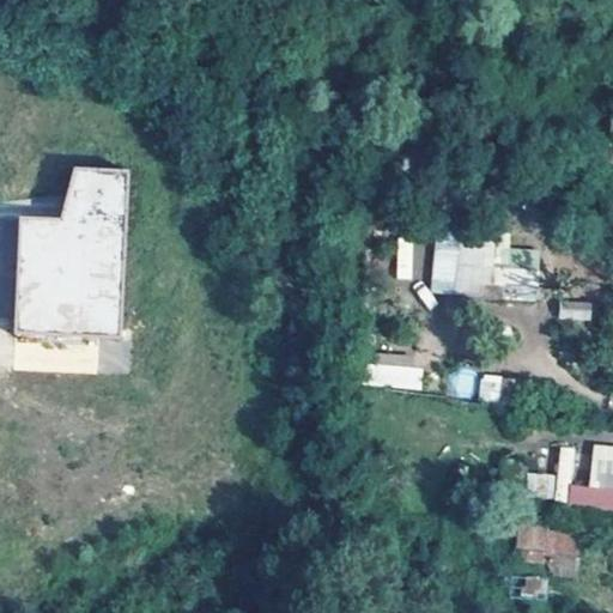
[(612,120),(605,120),(601,152),(612,152),(612,120)]
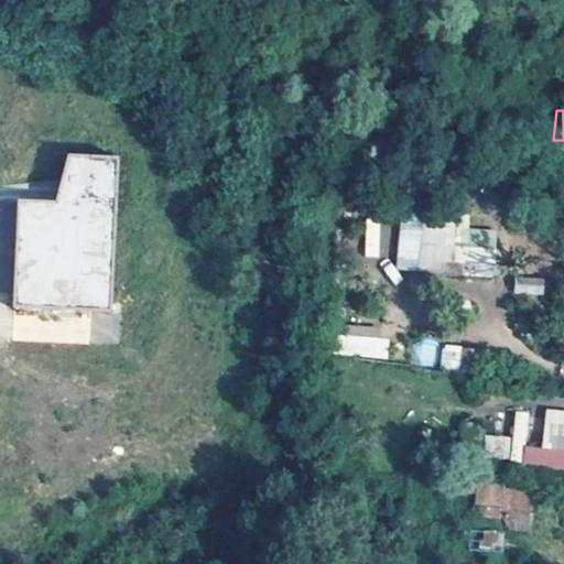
[(17,212),(10,314),(109,317),(116,163),(68,161),(55,213),(17,212)]
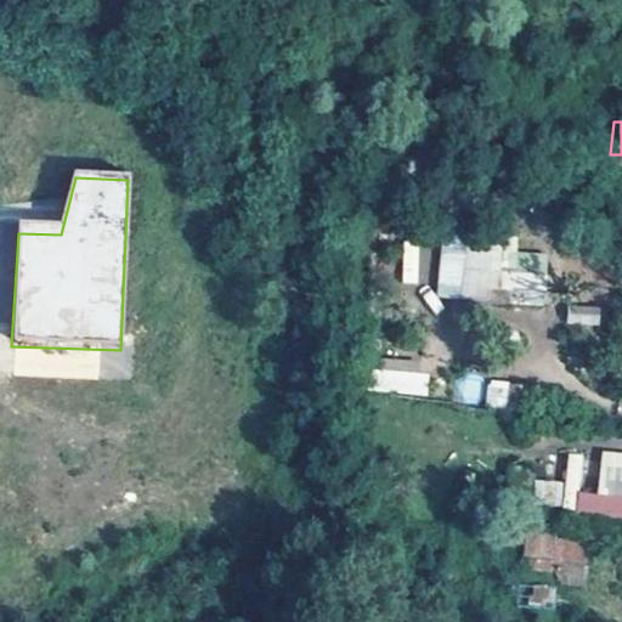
[(441,241),(436,295),(507,301),(508,288),(530,290),(531,269),(547,271),(548,250),(441,241)]
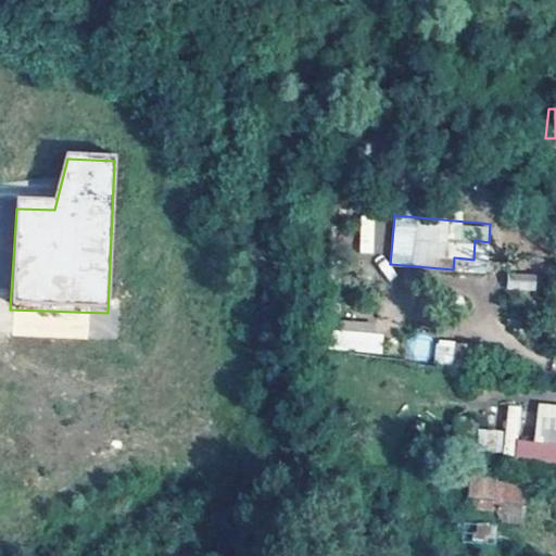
[(362,216),(358,252),(371,253),(374,217),(362,216)]
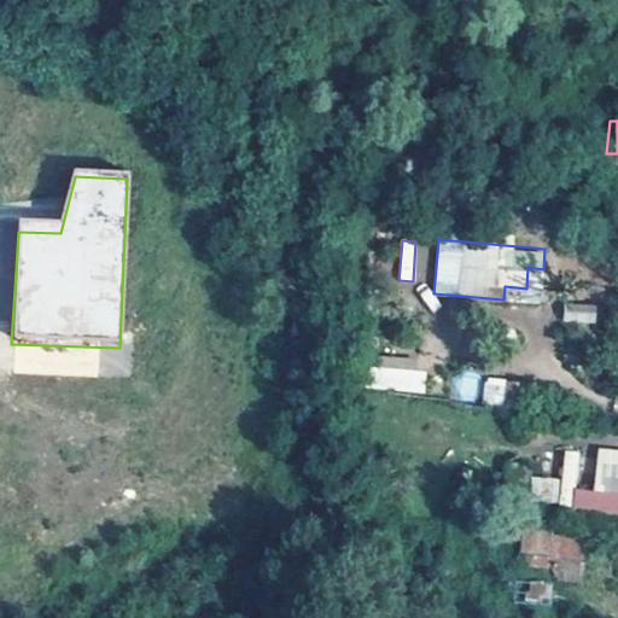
[(564,322),(596,322),(596,303),(564,303),(564,322)]
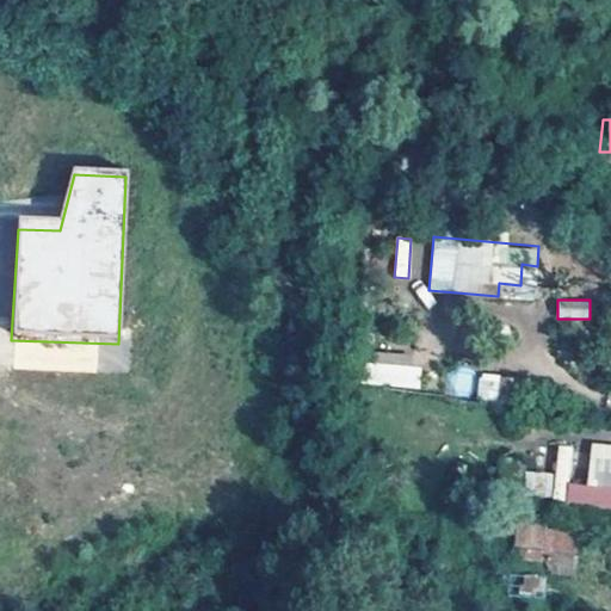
[(368,386),(418,386),(419,352),(368,352),(368,386)]
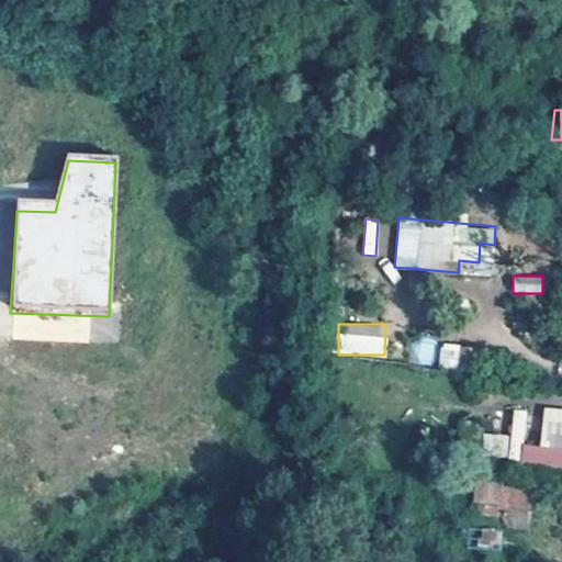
[(416,339),(412,361),(433,364),(436,343),(416,339)]
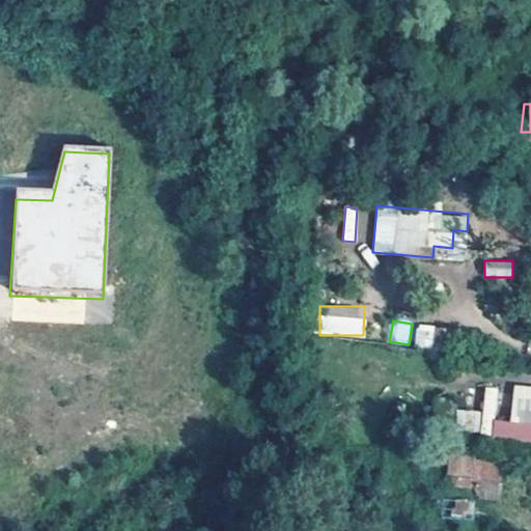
[(413,344),(431,350),(437,327),(418,323),(413,344)]
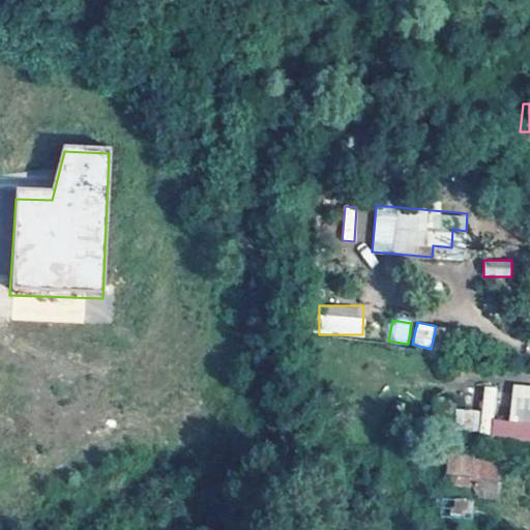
[(529,438),(529,385),(512,383),(509,418),(495,417),(498,387),(484,386),(481,413),(464,411),(462,431),(529,438)]
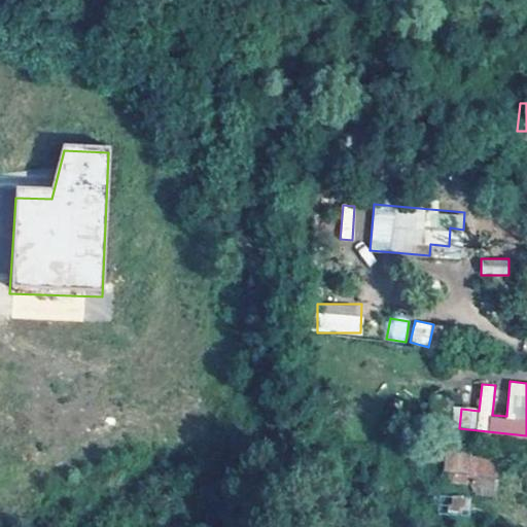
[(472,494),(496,495),(497,454),(445,454),(444,482),(472,483),(472,494)]
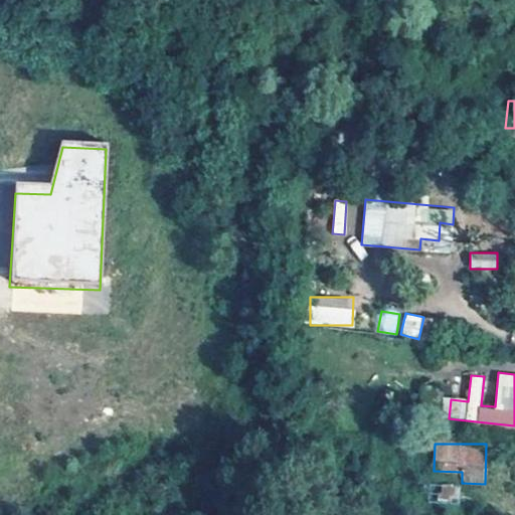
[(455,501),(457,487),(440,484),(438,499),(455,501)]
